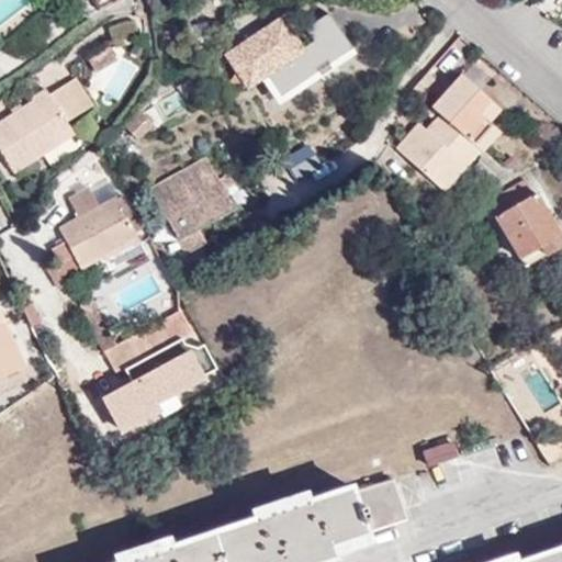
[(93,0),(100,11),(119,0),(93,0)]
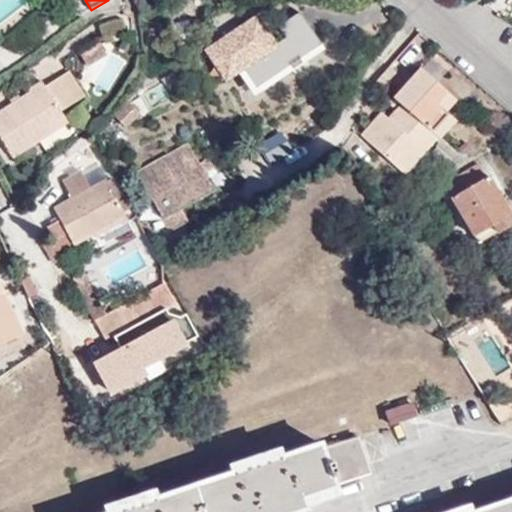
[(252,81),(284,59),(256,17),(243,25),(207,50),(227,80),(243,69),(252,81)]
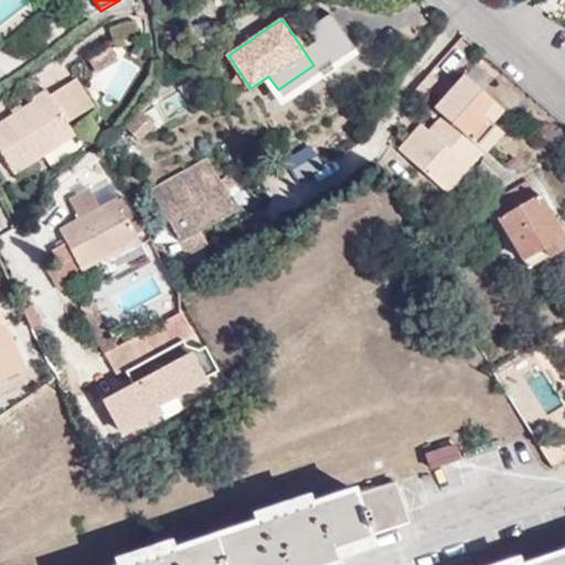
[(115,40),(139,33),(136,22),(112,29),(115,40)]
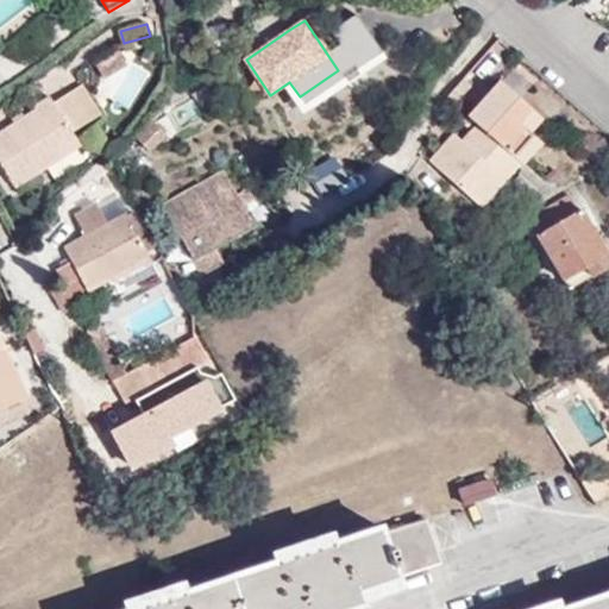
[(544,119),(501,82),(470,117),(477,124),(513,155),(531,133),(544,119)]
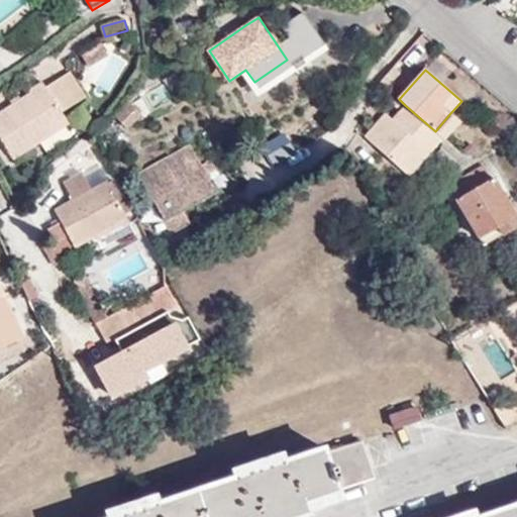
[(85,98),(70,74),(46,88),(62,113),(85,98)]
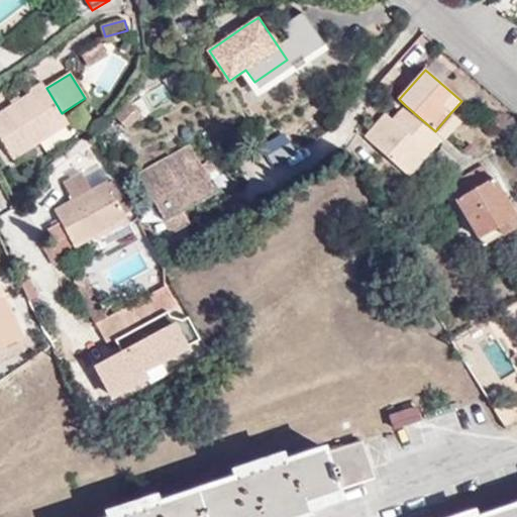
[(0,138),(12,159),(69,124),(62,113),(46,88),(41,82),(28,90),(30,93),(0,112),(0,138)]
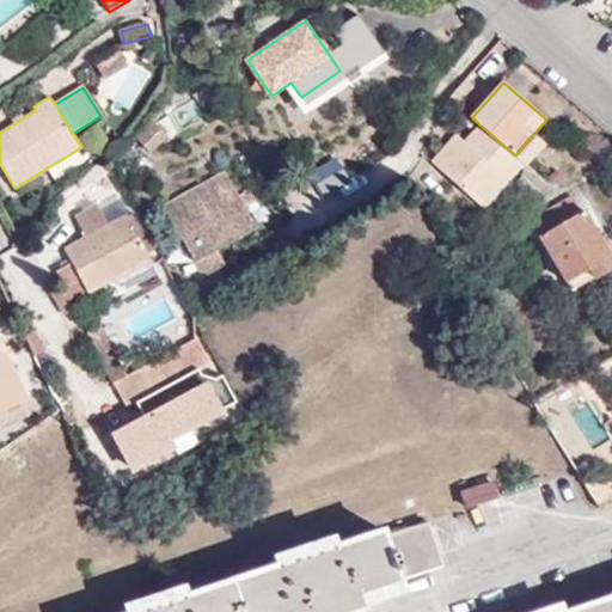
[(135,141),(146,154),(165,138),(154,124),(135,141)]
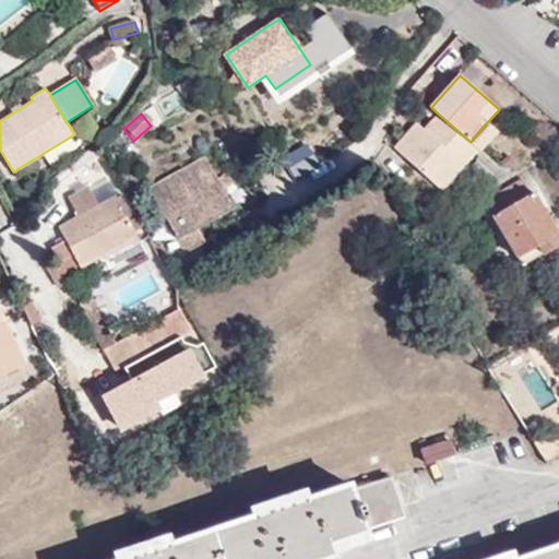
[(475,166),(496,183),(508,175),(480,151),(471,142),(438,114),(424,130),(418,137),(412,130),(394,149),(441,191),(475,153),(482,158),(475,166)]
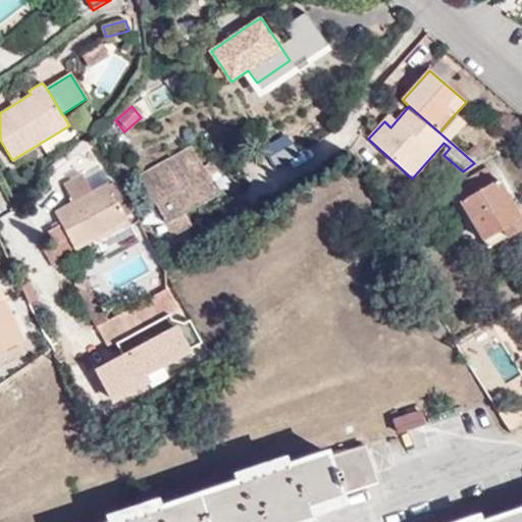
[(449,141),(466,123),(455,114),(439,133),(449,141)]
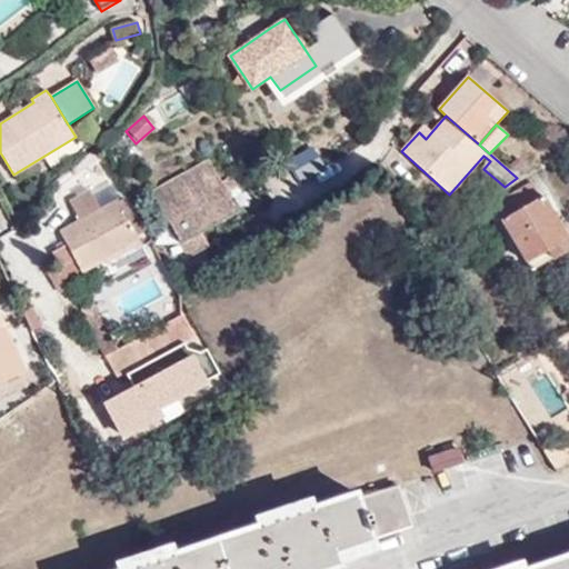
[(431,132),(425,126),(419,132),(426,139),(431,132)]
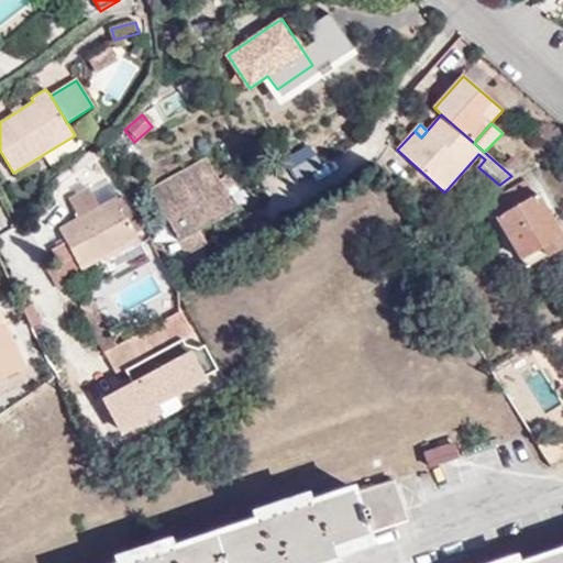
[(291,184),(310,173),(299,154),(282,165),(291,184)]
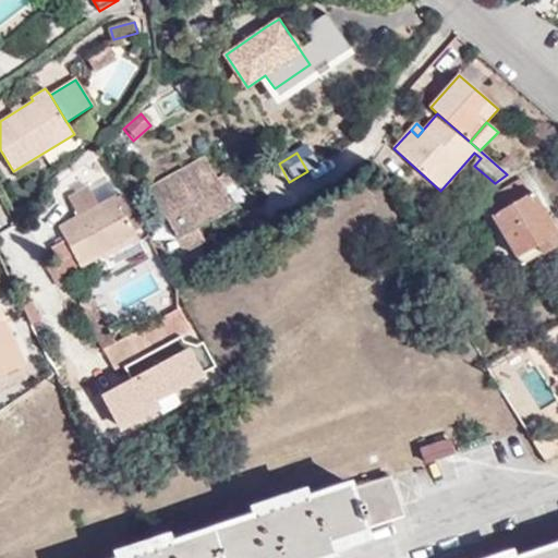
[(223,189),(233,183),(226,169),(215,177),(202,157),(150,185),(184,247),(201,239),(193,225),(232,204),(223,189)]
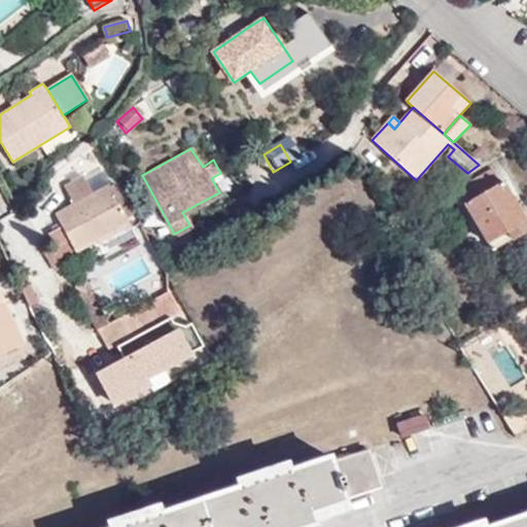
[(526,219),(503,181),(500,183),(495,173),(460,194),(465,203),(464,204),(488,244),(506,233),(512,241),(526,231),(526,219)]
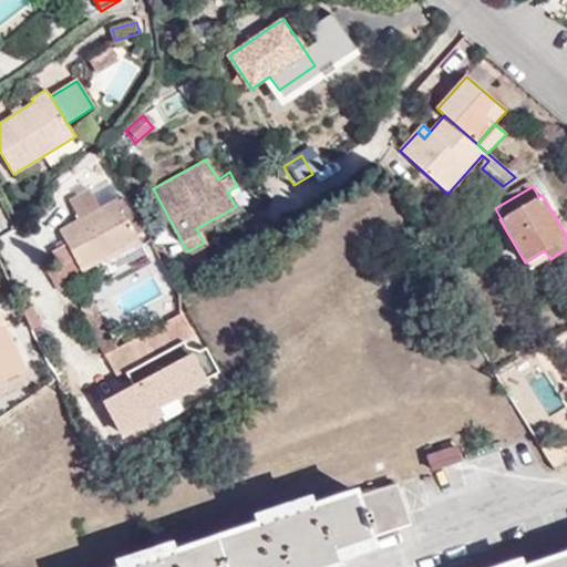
[(84,278),(81,271),(105,258),(138,240),(116,199),(94,212),(79,219),(59,230),(73,258),(49,271),(59,291),(84,278)]
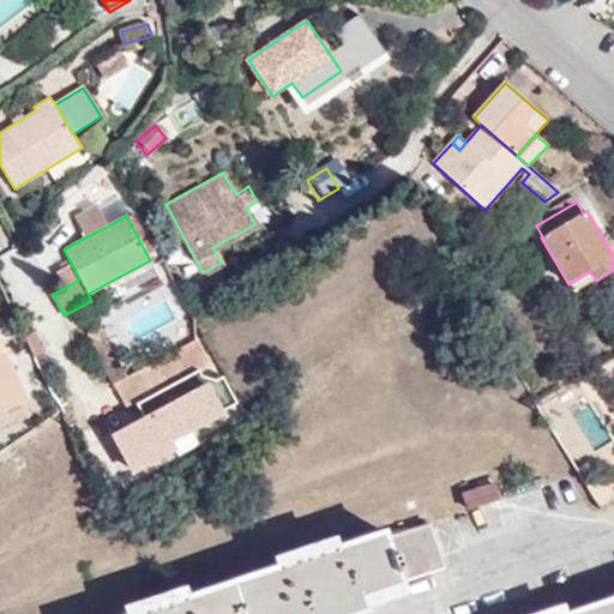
[(95,216),(78,226),(85,238),(102,229),(95,216)]
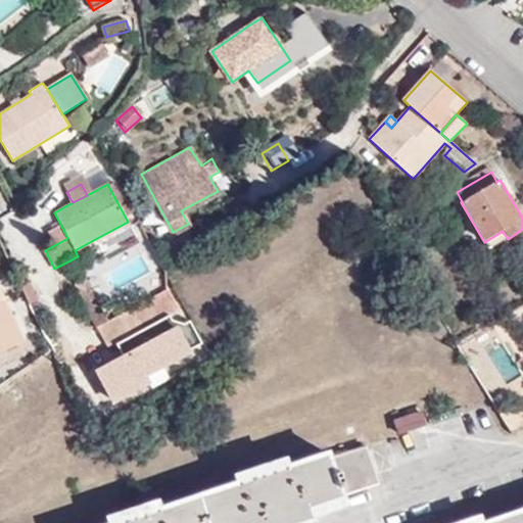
[(100,244),(131,227),(128,222),(97,238),(100,244)]
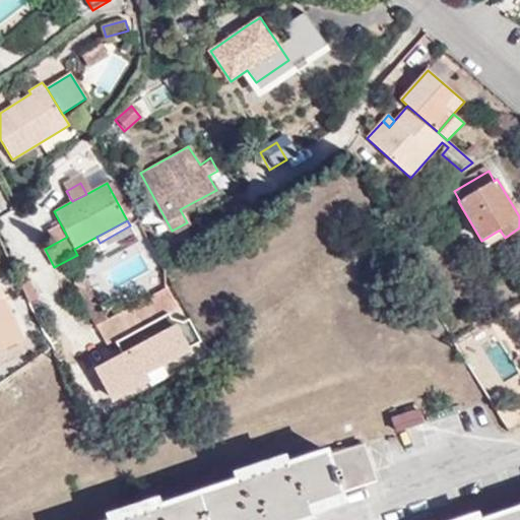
[(39,298),(25,271),(16,276),(29,303),(39,298)]
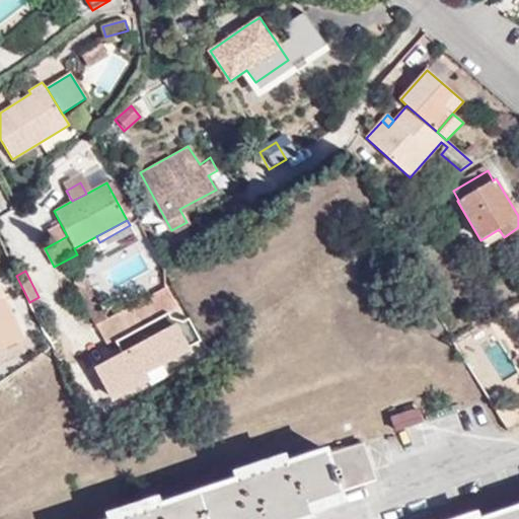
[(79,292),(92,288),(89,278),(76,282),(79,292)]
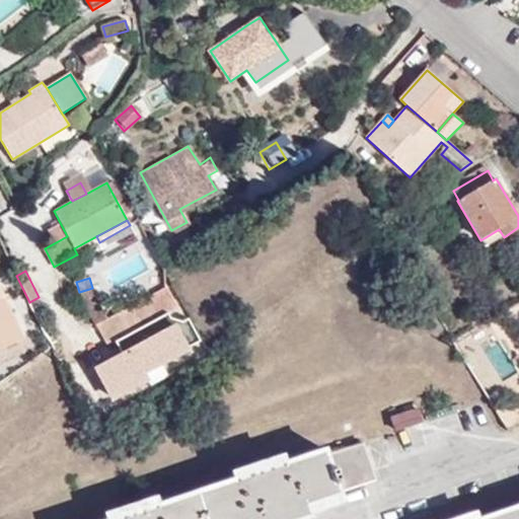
[(107,347),(178,307),(166,286),(96,324),(107,347)]
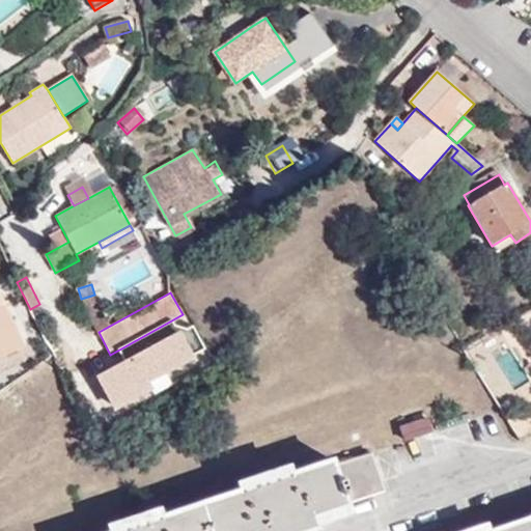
[(0,357),(25,345),(6,305),(0,295),(0,357)]
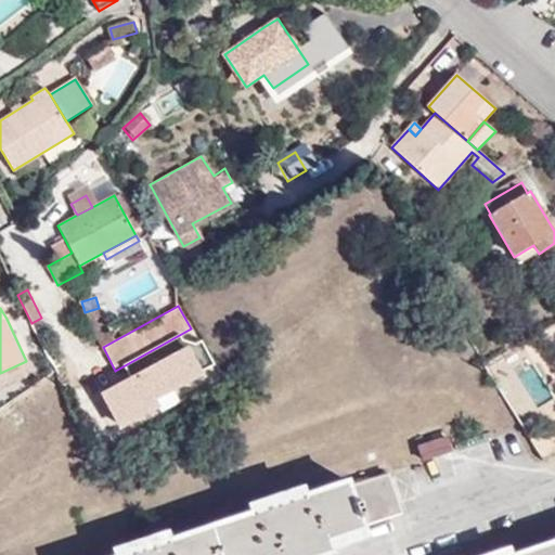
[(422,462),(450,453),(446,439),(417,448),(422,462)]
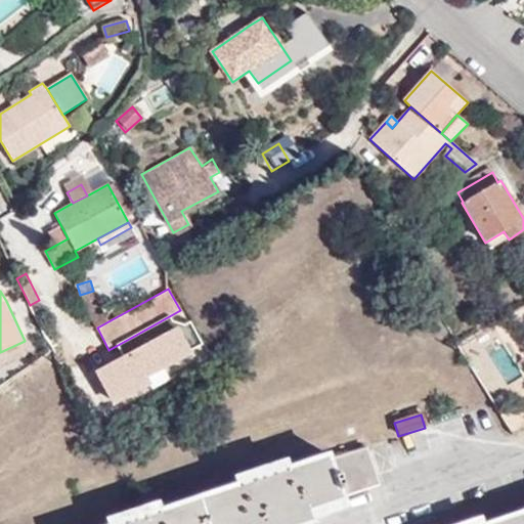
[(269,523),(293,516),(295,523),(312,517),(309,507),(342,496),(341,494),(379,482),(367,448),(329,462),(326,455),(121,523),(269,523)]
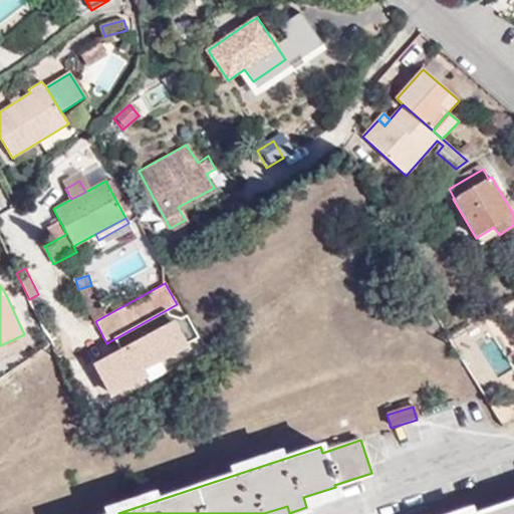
[(513,513),(513,502),(478,513),(513,513)]
